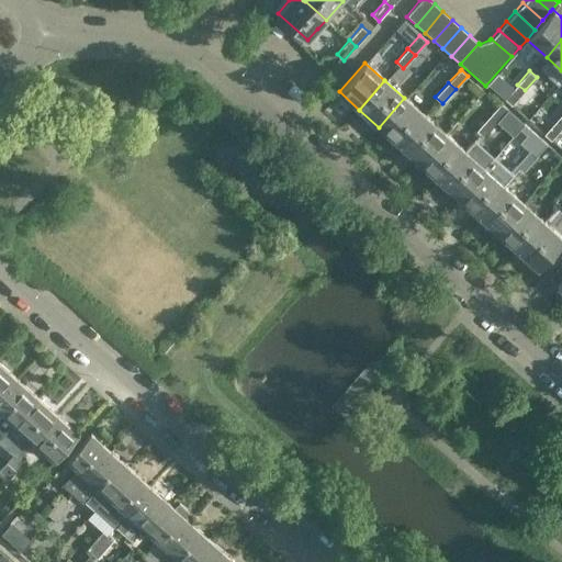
[(512,104),(525,90),(517,85),(505,99),(512,104)]
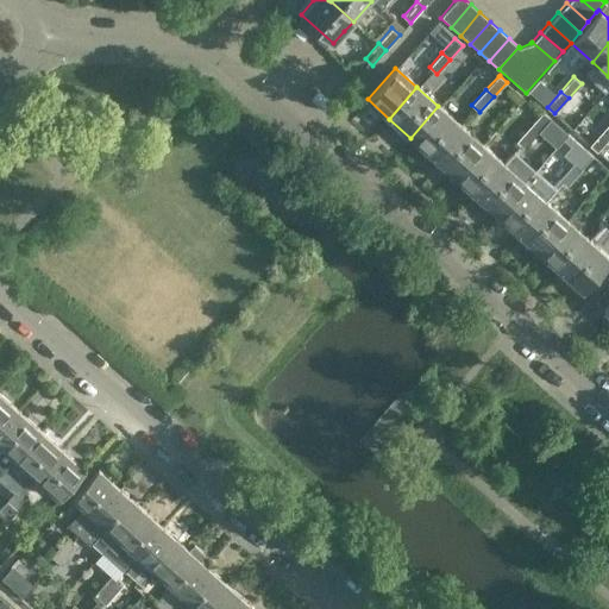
[(438,106),(410,138),(432,156),(459,125),(438,106)]
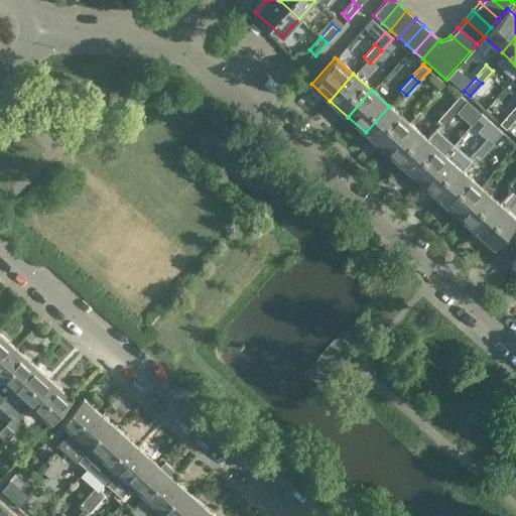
[(461,94),(460,95),(448,108),(455,113),(467,100),(461,94)]
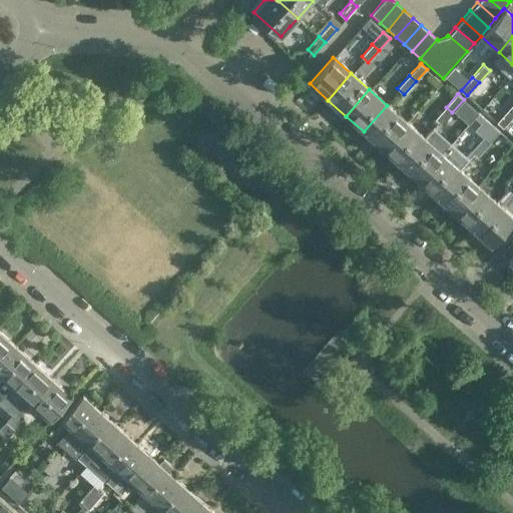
[(387,105),(364,131),(381,147),(405,121),(387,105)]
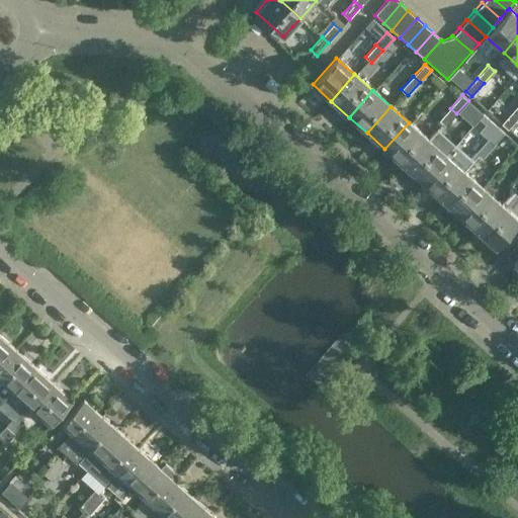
[(456,113),(450,108),(439,119),(445,125),(456,113)]
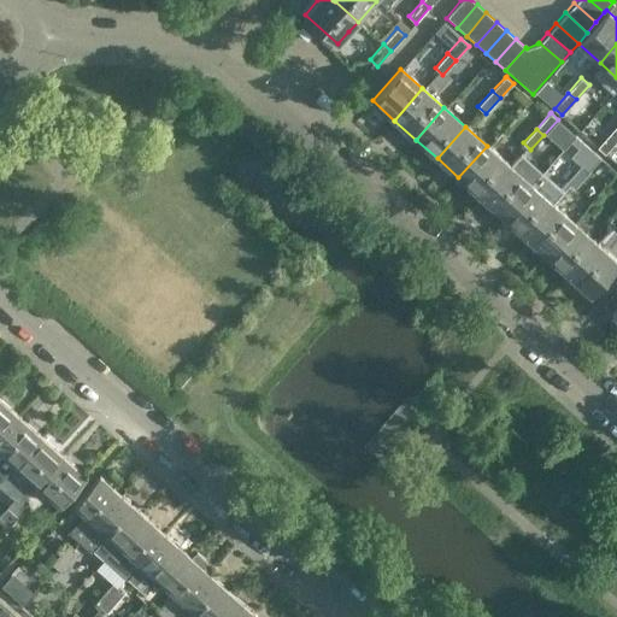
[(597,147),(605,154),(616,140),(616,137),(610,131),(597,147)]
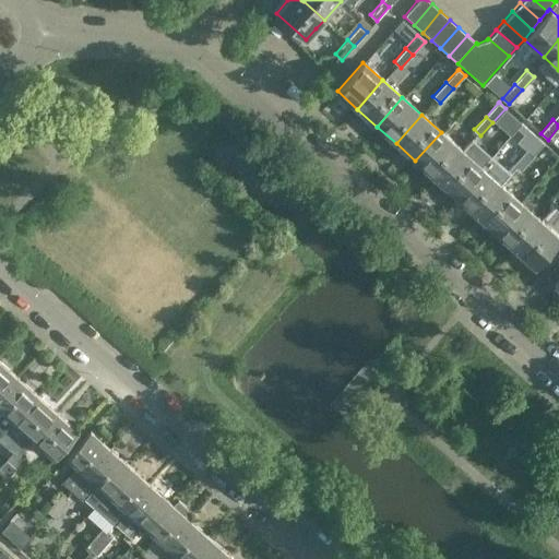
[(441,132),(415,161),(435,178),(461,150),(441,132)]
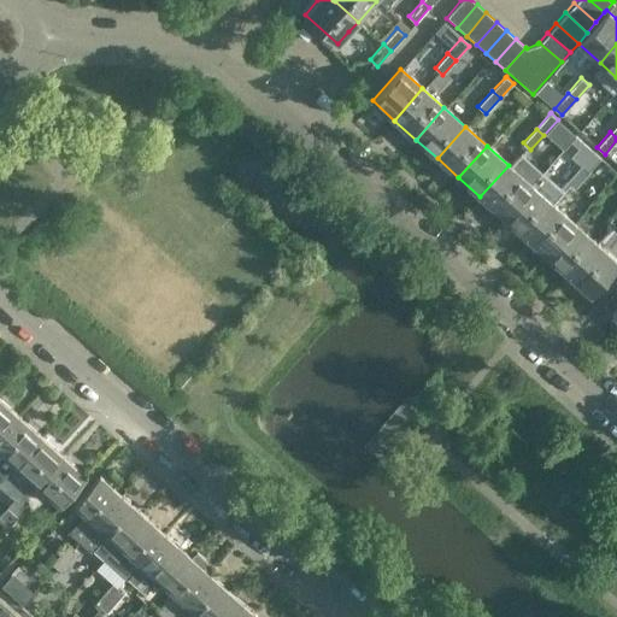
[(594,151),(593,152),(581,165),(588,172),(601,158),(594,151)]
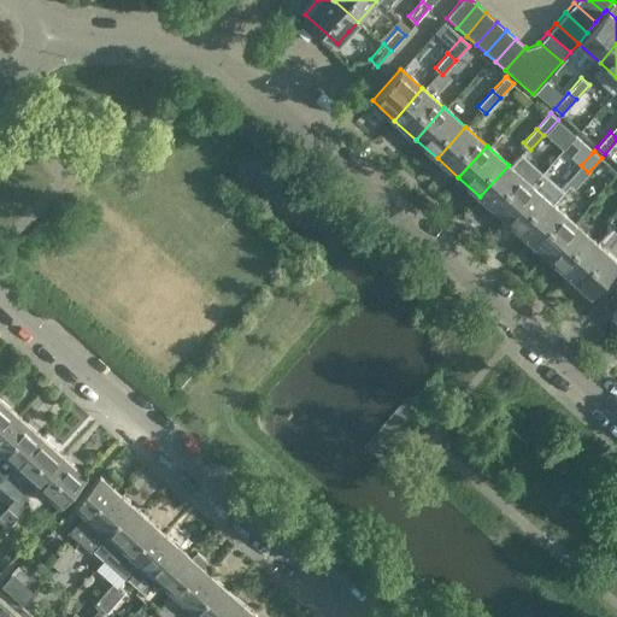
[(509,165),(480,197),(501,216),(530,183),(509,165)]
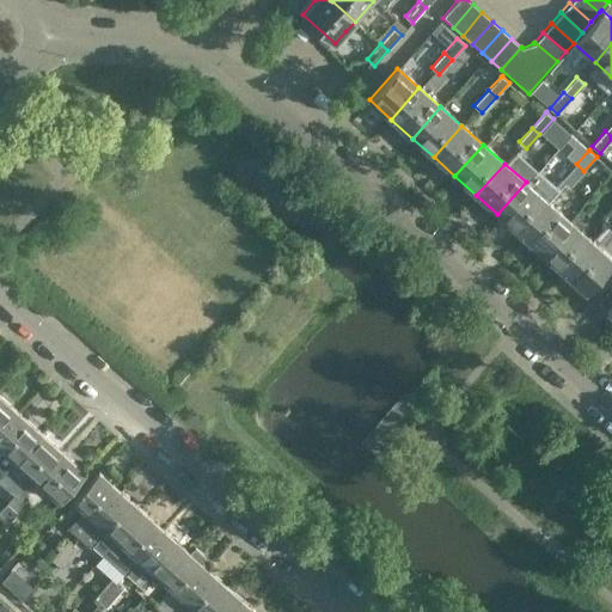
[(583,171),(576,164),(562,179),(569,187),(583,171)]
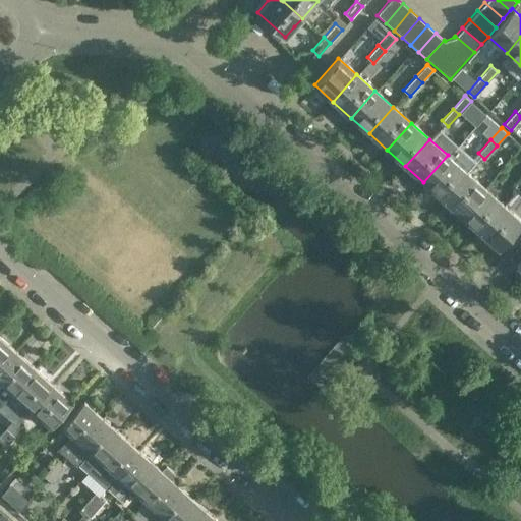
[(448,155),(423,182),(442,198),(466,171),(448,155)]
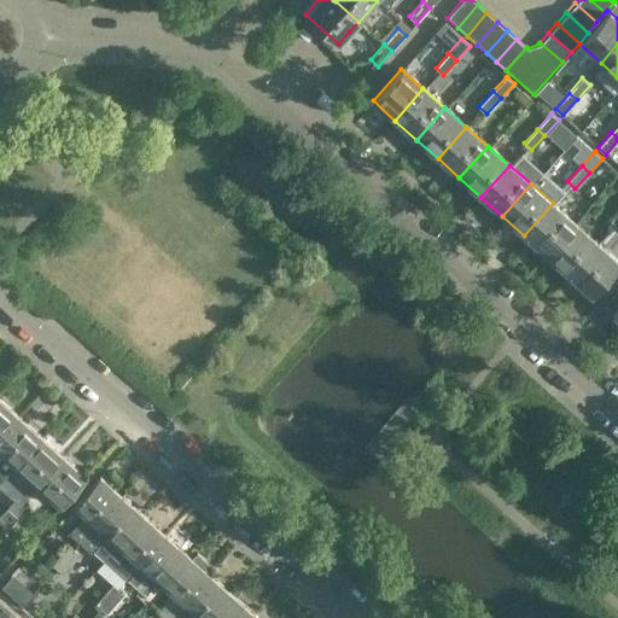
[(553,203),(524,235),(546,255),(575,222),(553,203)]
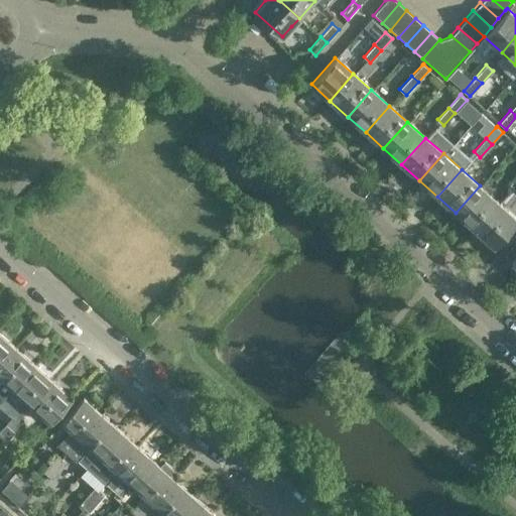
[(480,185),(456,213),(473,229),(498,202),(480,185)]
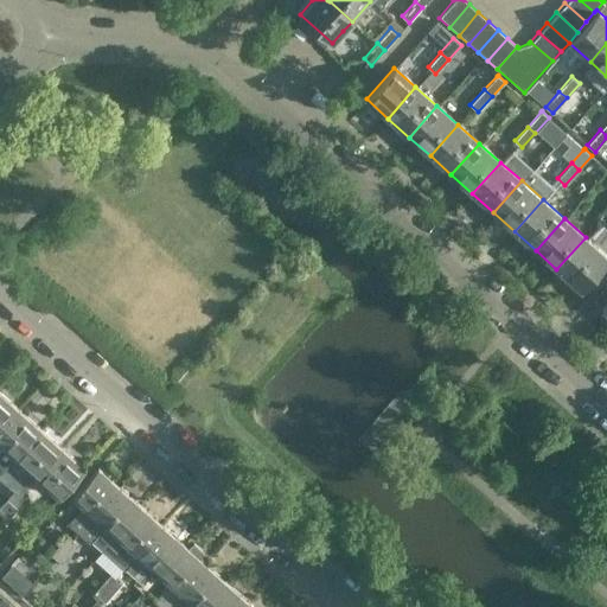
[(586,237),(556,269),(579,288),(606,256),(586,237)]
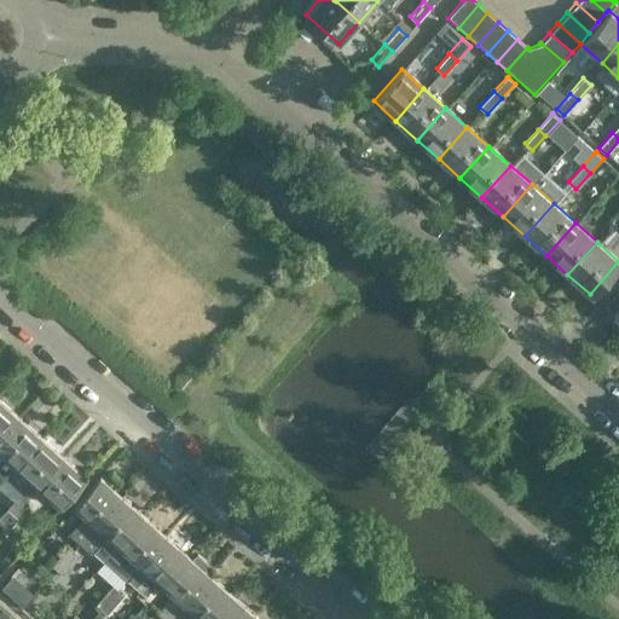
[(0,438),(18,417),(0,400),(0,438)]
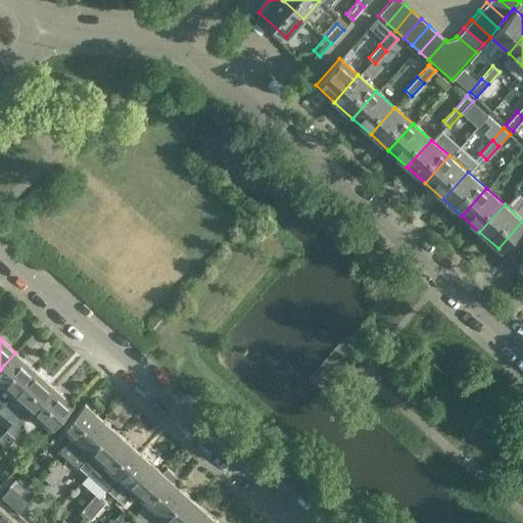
[(34,370),(15,352),(0,370),(0,408),(13,394),(12,393),(34,370)]
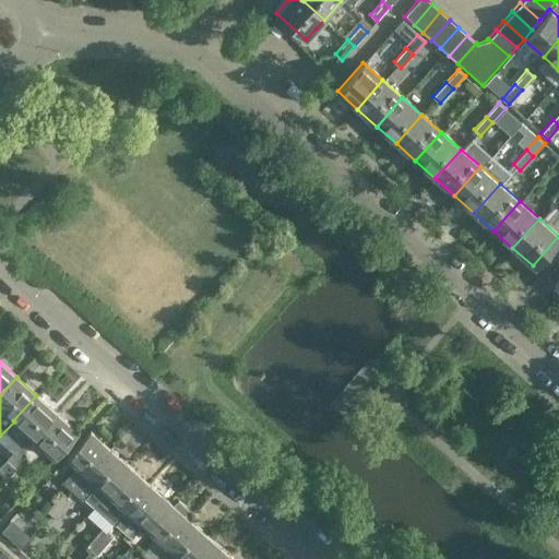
[(56,413),(36,395),(13,420),(14,421),(23,429),(16,436),(27,445),(34,438),(56,413)]
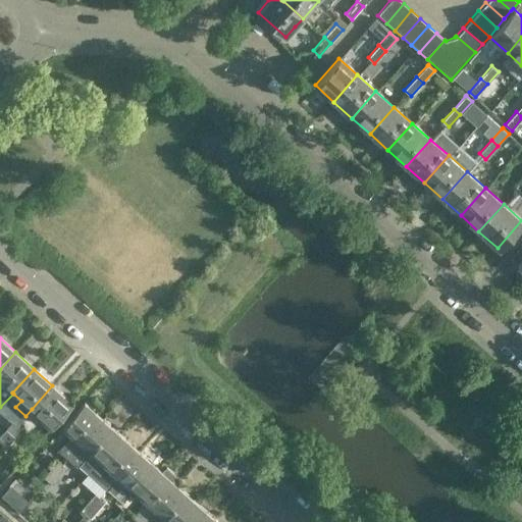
[(71,403),(52,385),(32,409),(50,426),(71,403)]
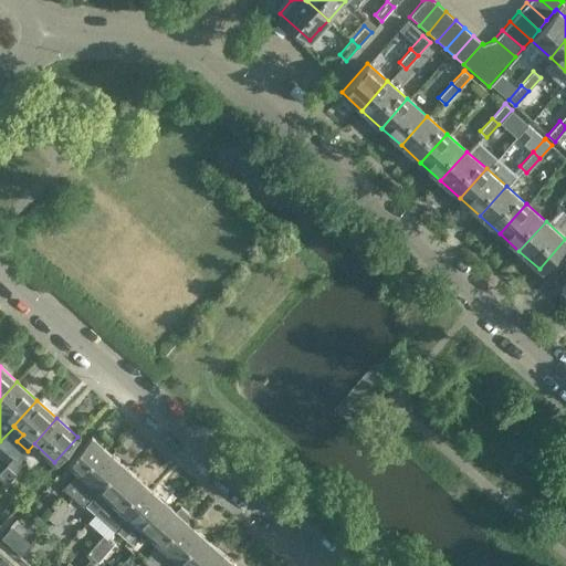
[(63,488),(73,496),(112,453),(91,435),(66,462),(77,471),(63,488)]
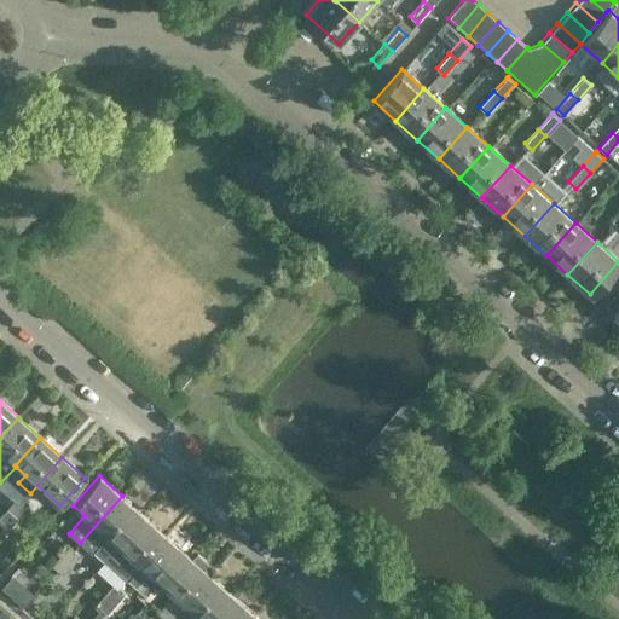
[(144,515),(122,496),(80,543),(92,554),(94,551),(104,560),(144,515)]
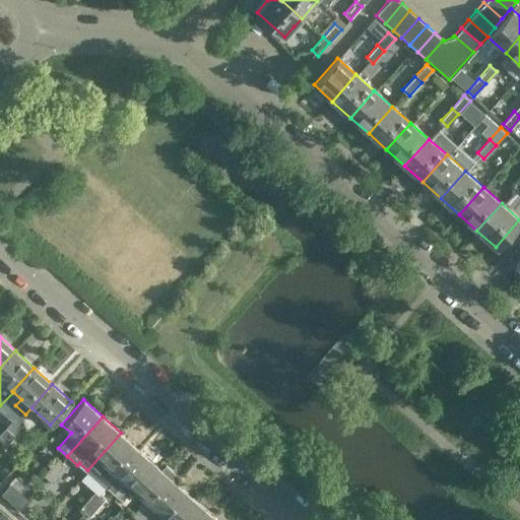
[(14,436),(22,427),(13,418),(6,428),(14,436)]
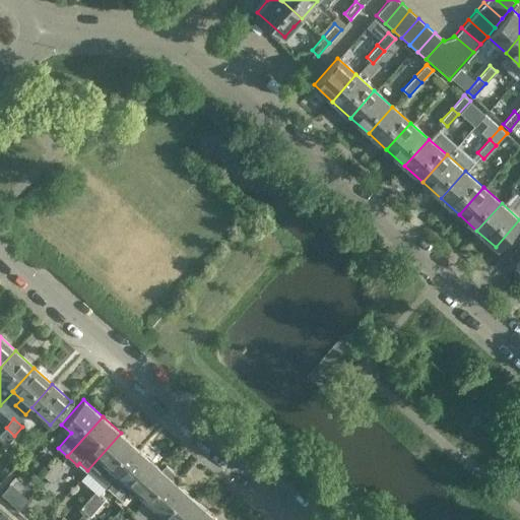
[(14,436),(6,428),(0,434),(0,435),(8,443),(14,436)]
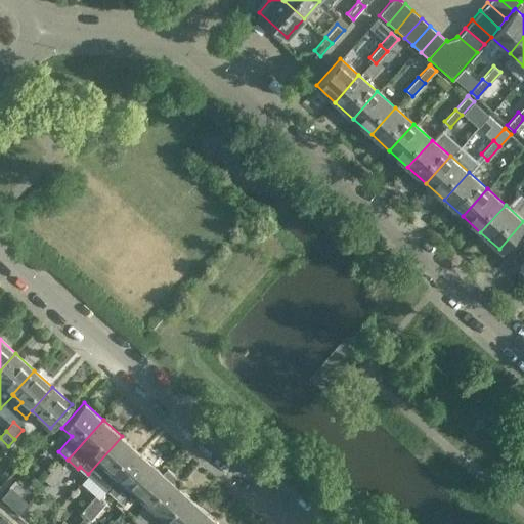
[(140,453),(122,436),(88,474),(106,490),(140,453)]
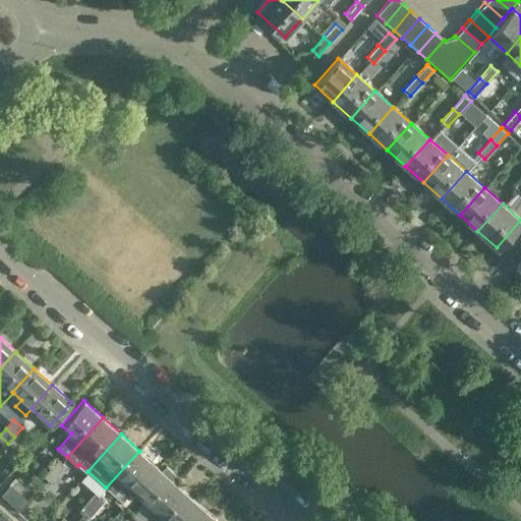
[(159,467),(139,451),(106,487),(107,488),(118,475),(136,491),(159,467)]
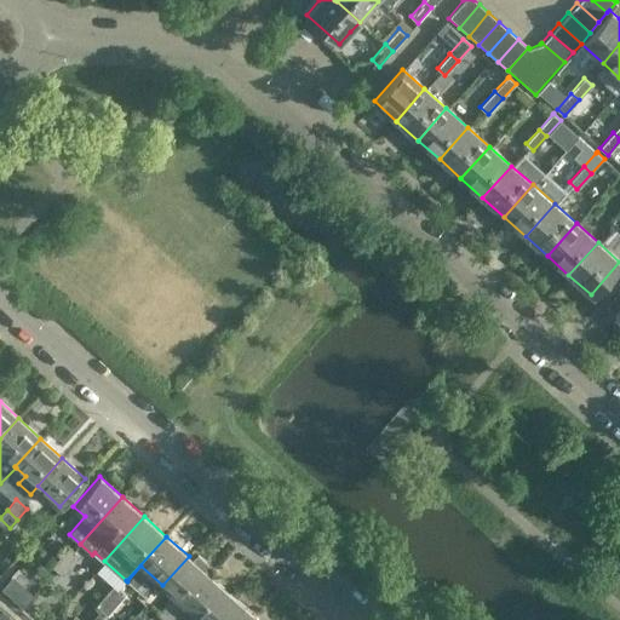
[(70,566),(80,556),(69,546),(59,556),(70,566)]
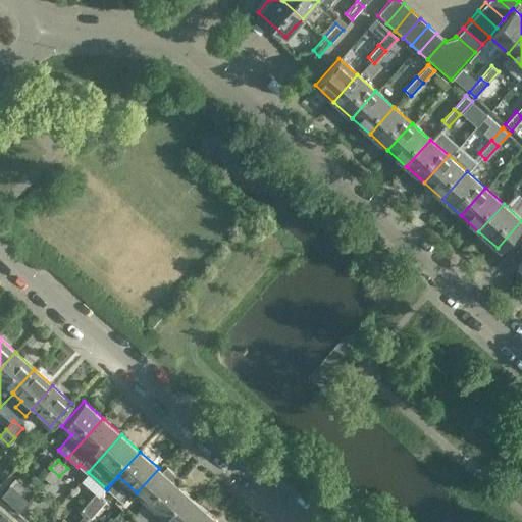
[(162,470),(159,468),(137,492),(146,501),(133,516),(139,521),(143,521),(177,484),(170,478),(172,476),(174,473),(166,467),(164,468),(162,470)]
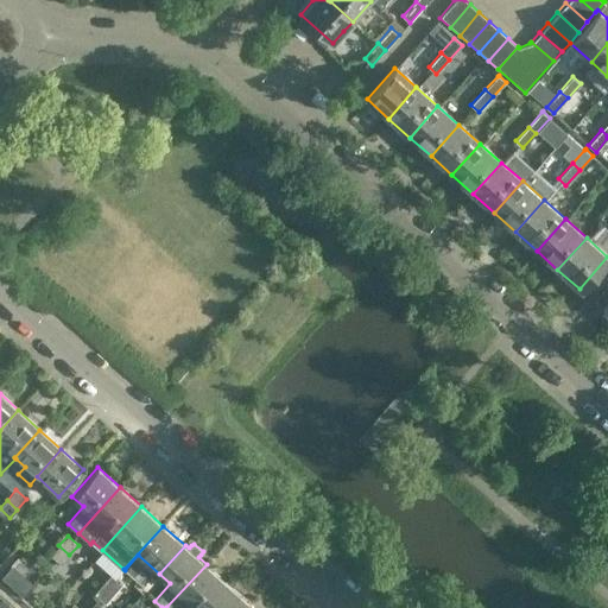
[(69,555),(58,545),(51,555),(62,564),(69,555)]
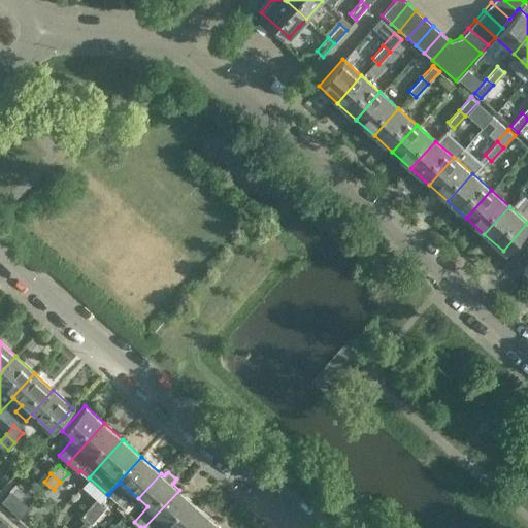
[(20,517),(29,506),(10,490),(1,501),(20,517)]
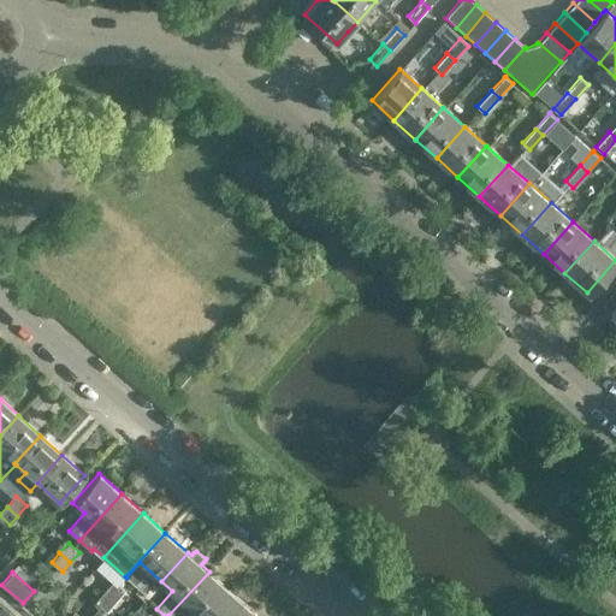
[(208,615),(231,591),(209,572),(169,615),(170,615),(184,602),(200,615),(208,615)]
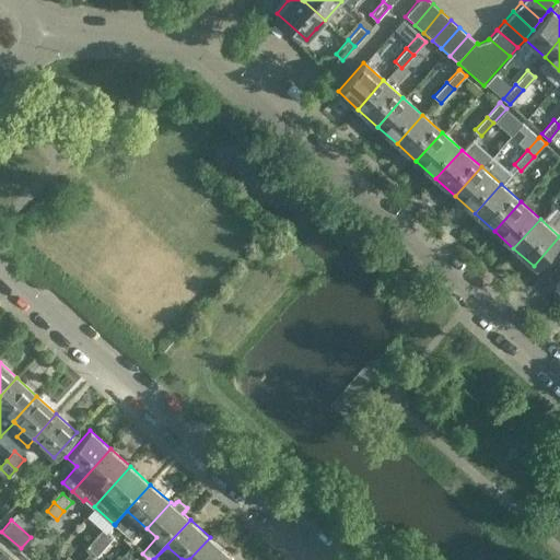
[(93,538),(104,547),(111,539),(100,529),(93,538)]
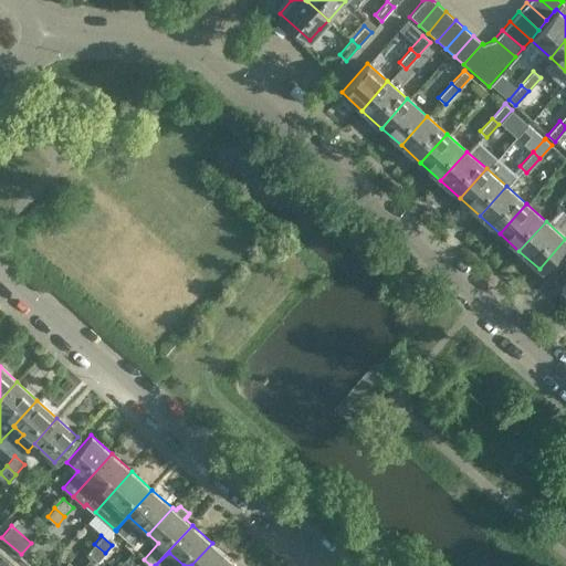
[(228,565),(232,562),(212,543),(191,565),(228,565)]
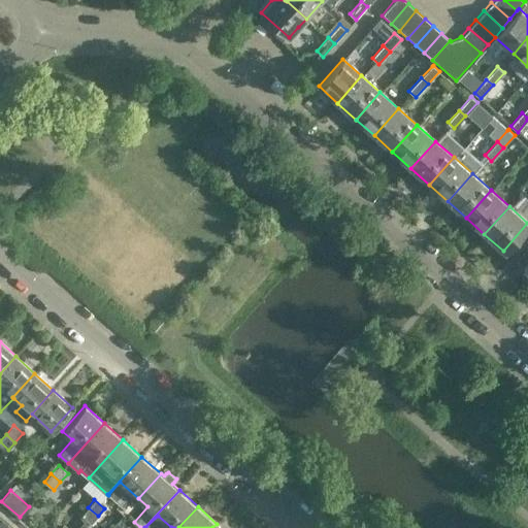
[(91,524),(98,516),(88,507),(80,515),(91,524)]
